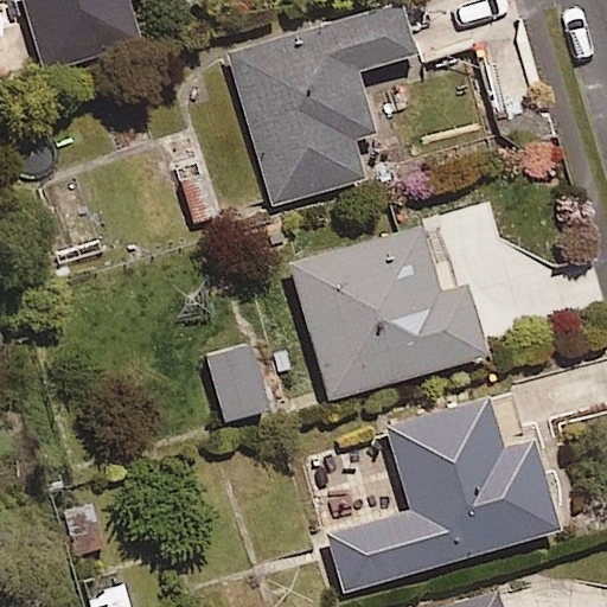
[(18,0),(42,72),(132,44),(120,4),(132,0),(18,0)]
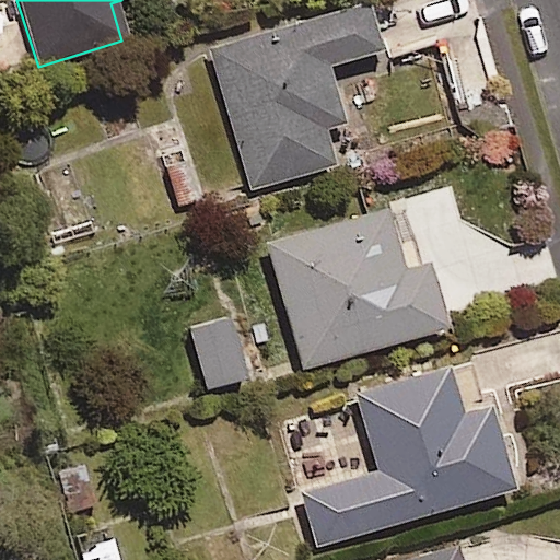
[(325,68),(375,54),(361,6),(207,51),(248,191),(331,166),(322,131),(341,126),(325,68)]
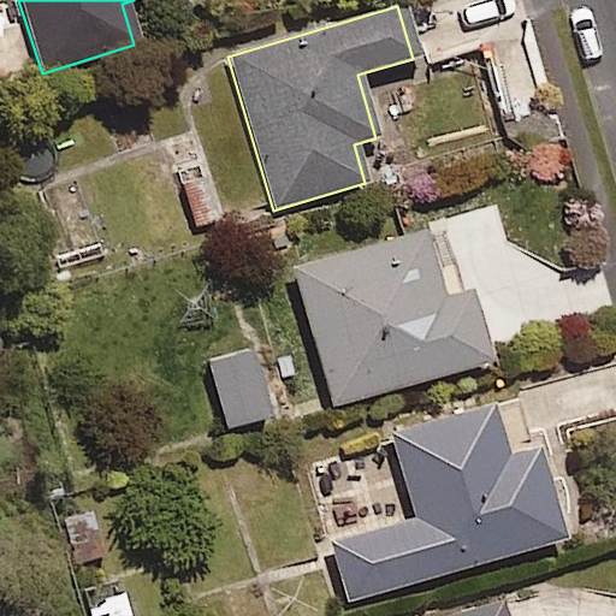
[(331,407),(483,363),(444,227),(292,271),(331,407)]
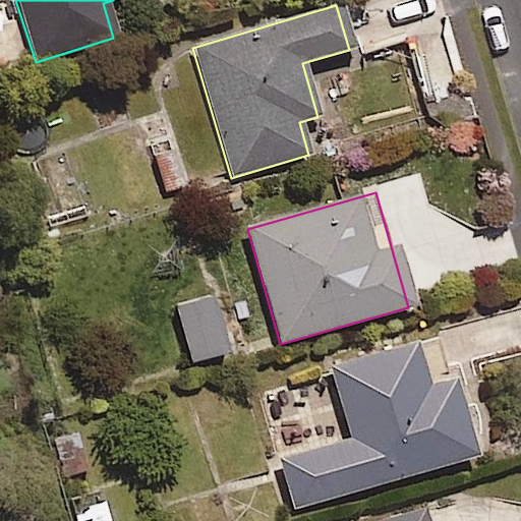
[(190,364),(225,353),(207,297),(172,308),(190,364)]
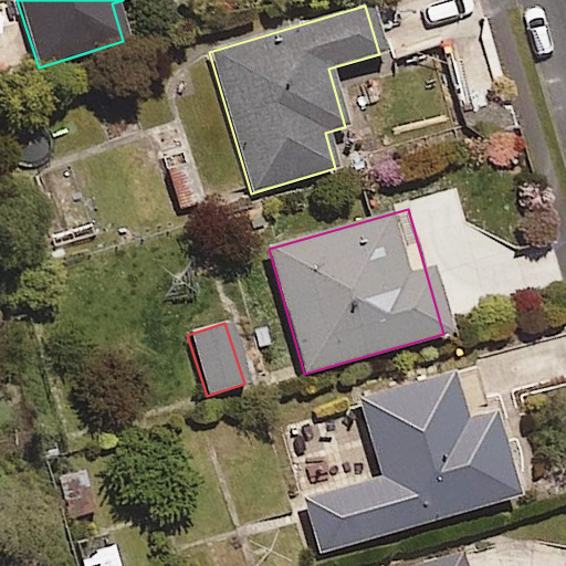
[(516,498),(479,366),(357,400),(379,479),(304,500),(320,554),(516,498)]
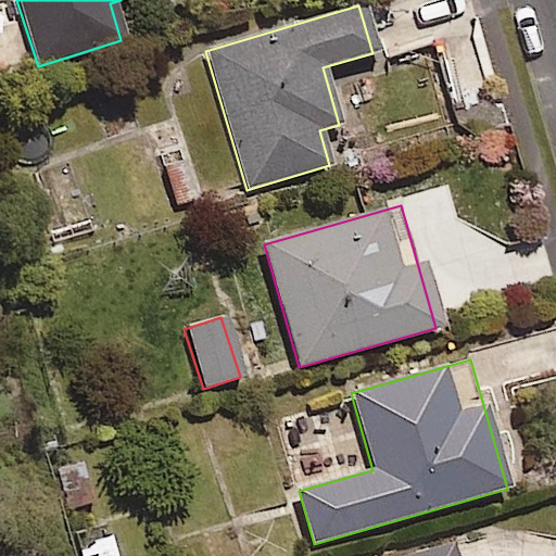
[(91,555),(121,555),(111,522),(84,530),(91,555)]
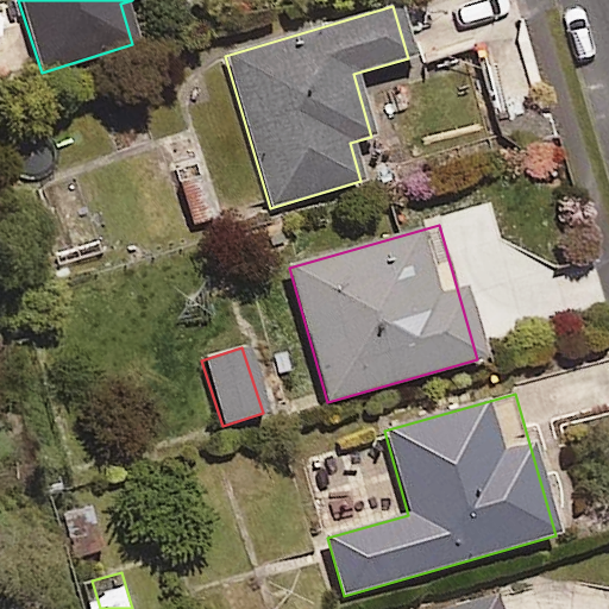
[(496,608),(494,596),(447,608),(496,608)]
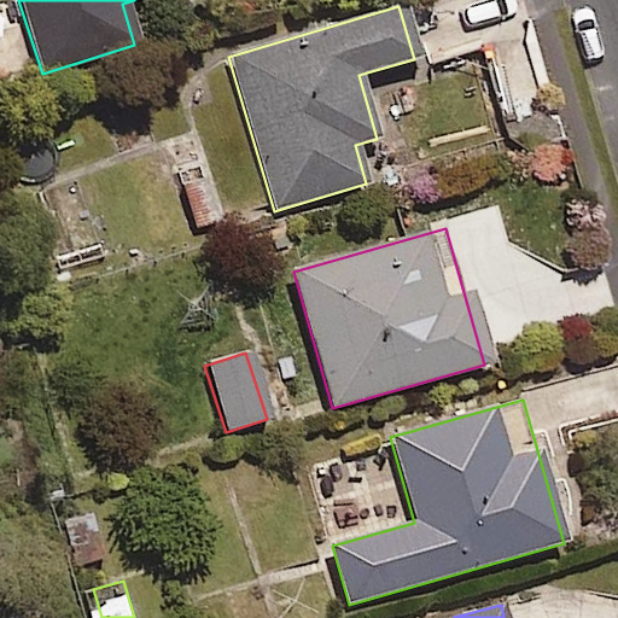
All buildings are outlined.
